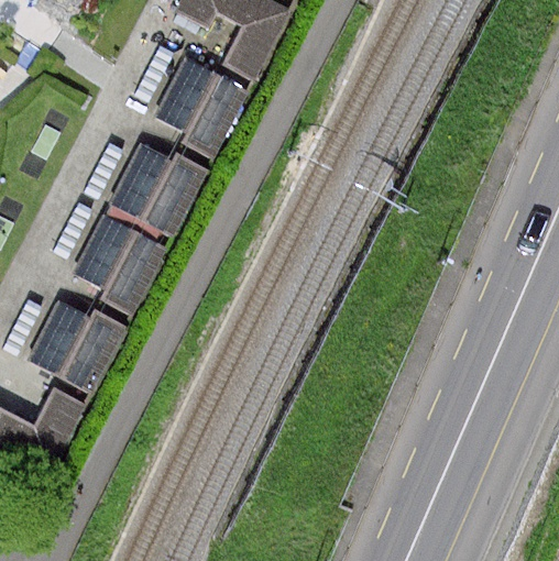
[(181,0),(175,12),(208,28),(217,11),(241,25),(222,64),(252,81),(287,9),(271,0),(181,0)]
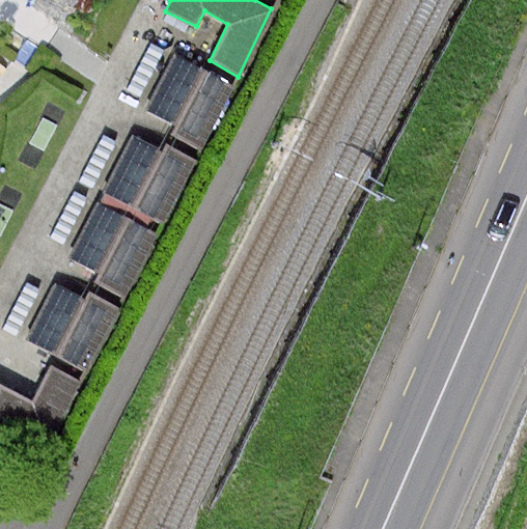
[(231,83),(172,53),(143,112),(200,140),(231,83)]
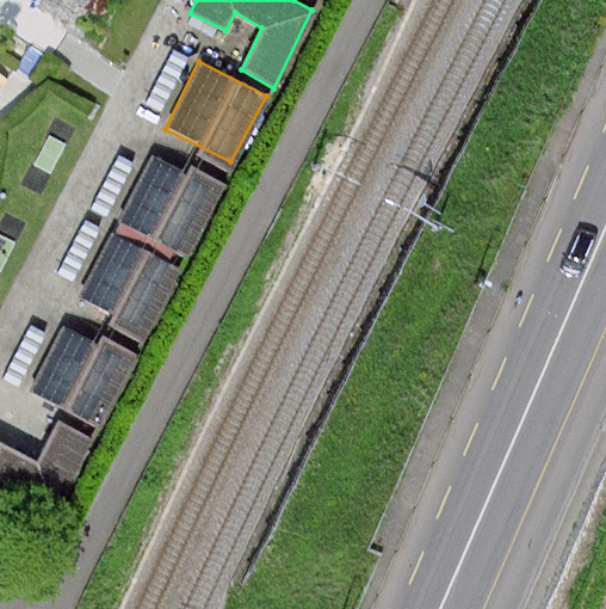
[(217,183),(150,155),(118,221),(185,254),(217,183)]
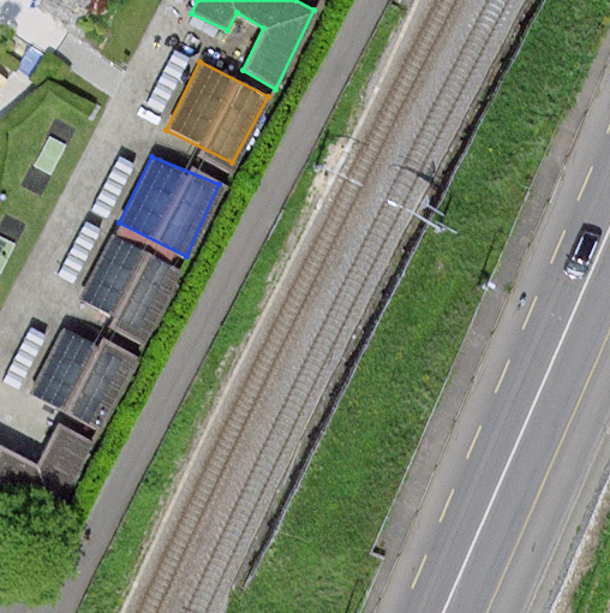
[(178,268),(109,234),(78,305),(138,343),(178,268)]
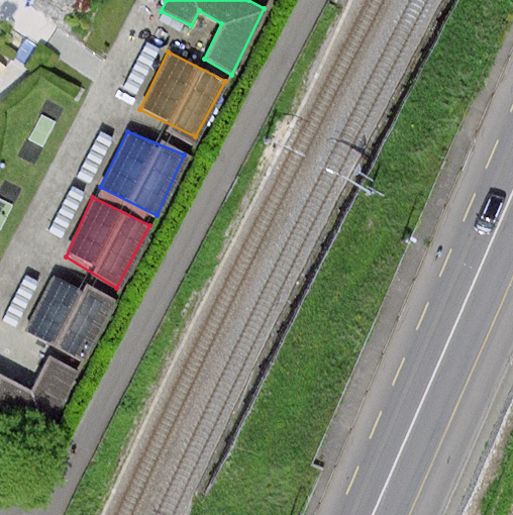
[(109,294),(54,280),(26,335),(79,358),(109,294)]
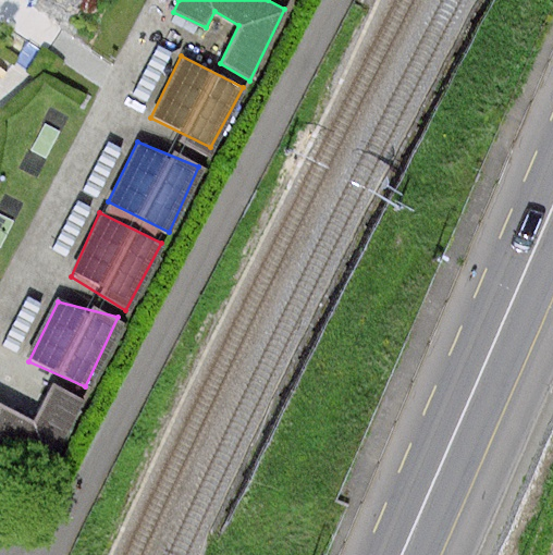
[(32,421),(0,402),(0,447),(51,472),(86,398),(53,380),(32,421)]
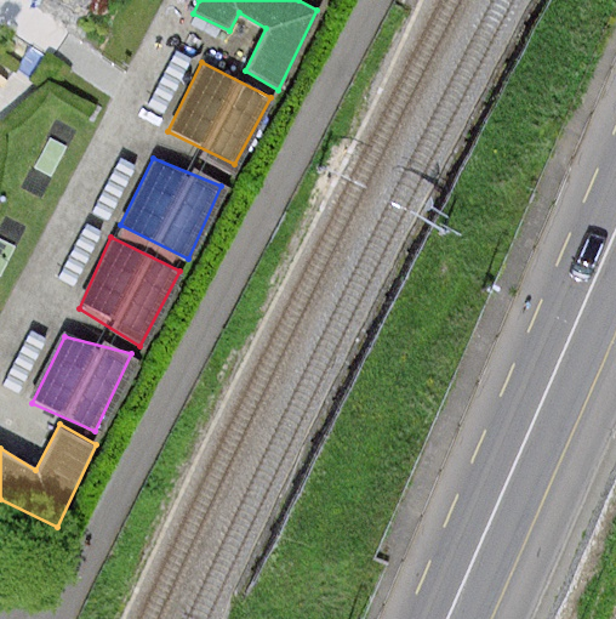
All buildings are outlined.
